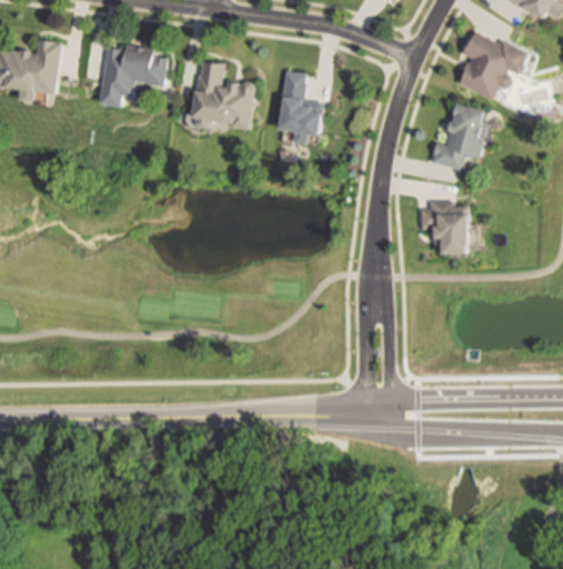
[(552,0),(560,6),(552,19),(543,13),(540,18),(539,20),(521,8),(520,10),(504,0),(552,0)]
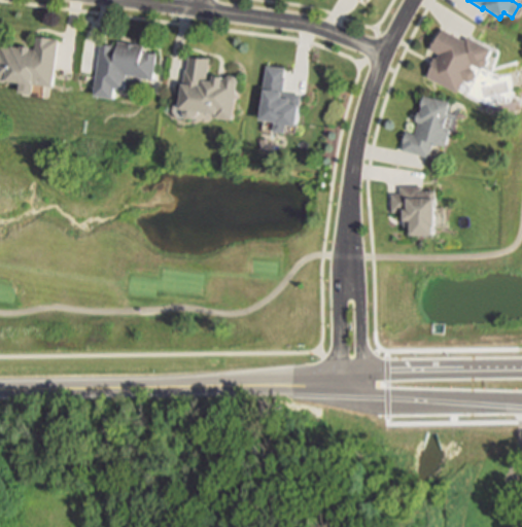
[(440,29),(463,40),(464,36),(489,47),(484,58),(485,62),(483,66),(480,67),(471,63),(468,68),(473,70),(475,74),(472,80),(467,81),(462,79),(457,92),(424,76),(436,53),(426,48),(432,36),(436,37),(440,29)]
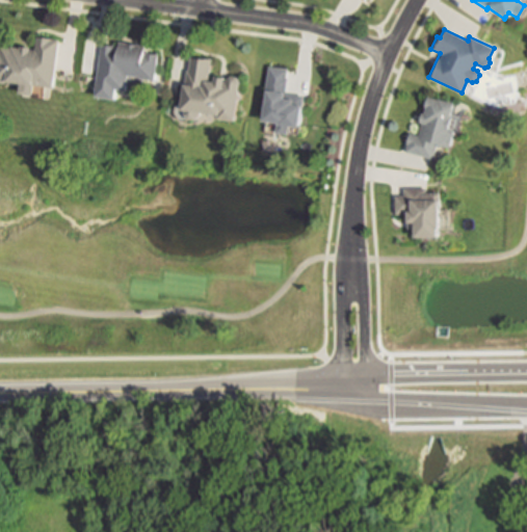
[(56,40),(51,87),(38,85),(37,96),(18,94),(19,83),(7,82),(7,81),(0,80),(0,47),(10,48),(10,46),(19,47),(19,45),(28,46),(28,48),(33,48),(34,37),(56,40)]
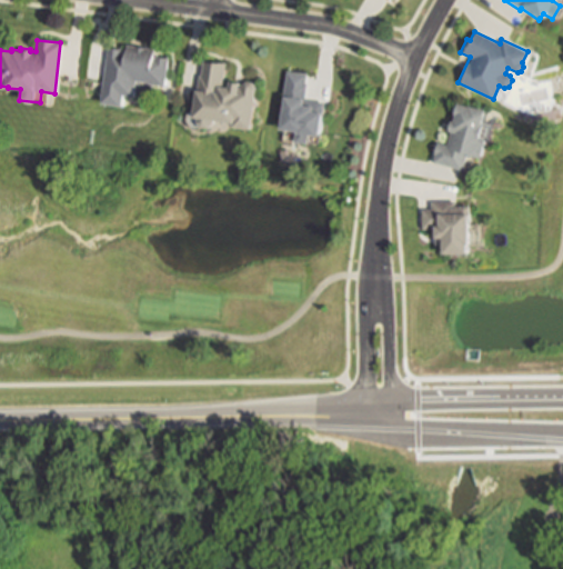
[(134,79),(133,96),(121,95),(120,103),(100,101),(106,47),(124,49),(126,45),(154,48),(153,56),(167,58),(163,87),(150,85),(150,81),(134,79)]
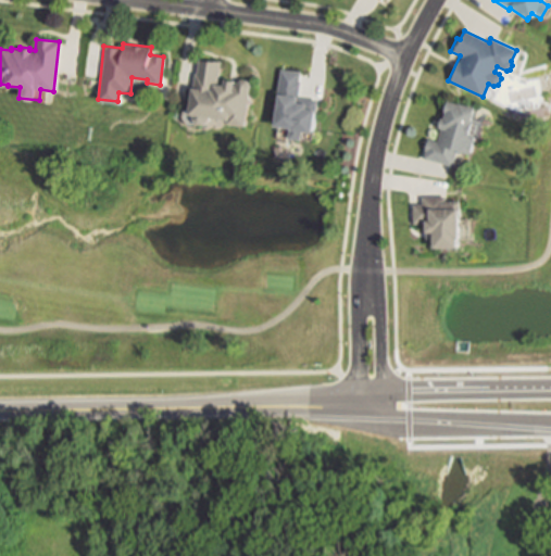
[(220,62),(217,86),(227,87),(228,80),(238,81),(241,80),(248,80),(252,86),(247,128),(229,126),(229,122),(209,119),(209,123),(203,127),(197,126),(193,121),(193,117),(192,117),(195,91),(193,91),(195,75),(197,75),(198,60),(220,62)]
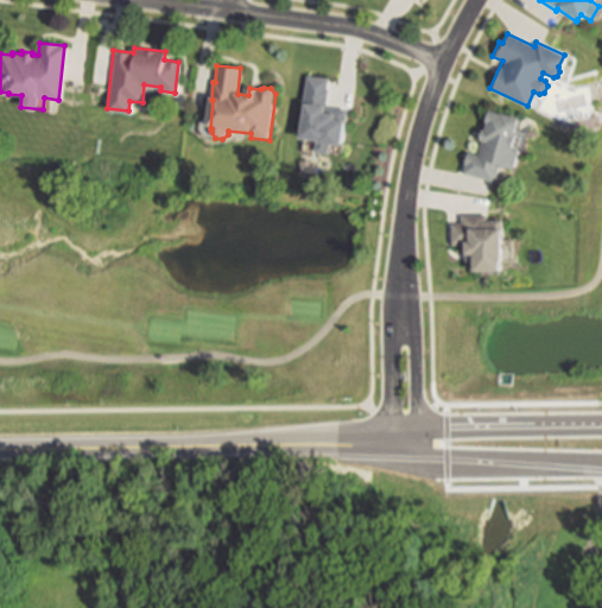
[(334,149),(322,147),(321,156),(306,153),(309,144),(304,143),(291,141),(292,126),(299,76),(322,78),(321,89),(322,89),(319,107),(324,108),(341,111),(338,125),(337,125),(334,149)]
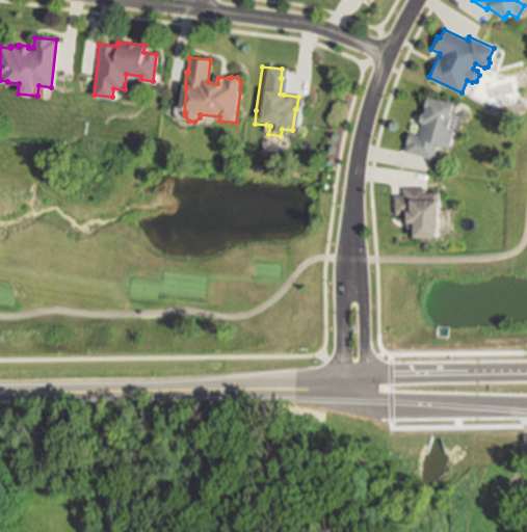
[(424,97),(426,97),(457,104),(454,116),(455,117),(450,139),(449,138),(447,147),(436,144),(432,158),(403,151),(405,145),(403,144),(406,132),(407,133),(417,135),(420,123),(418,123),(421,111),(423,111),(423,108),(422,107),(424,97)]
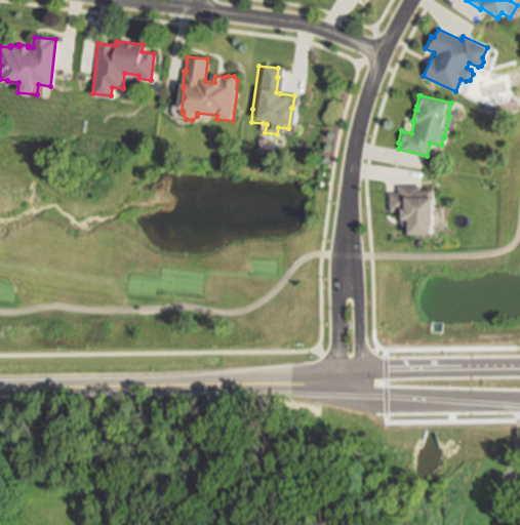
[(420,185),(420,190),(433,190),(433,192),(433,197),(433,206),(437,206),(437,221),(433,221),(433,234),(409,234),(409,219),(402,219),(402,210),(388,210),(388,197),(388,192),(396,192),(396,190),(396,186),(420,185)]
